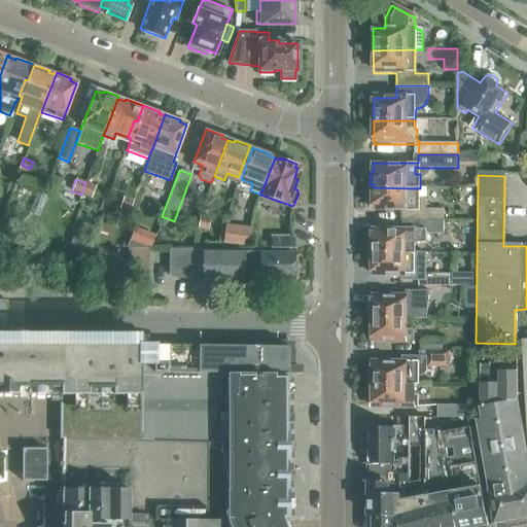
[(95,185),(85,182),(81,195),(91,199),(95,185)]
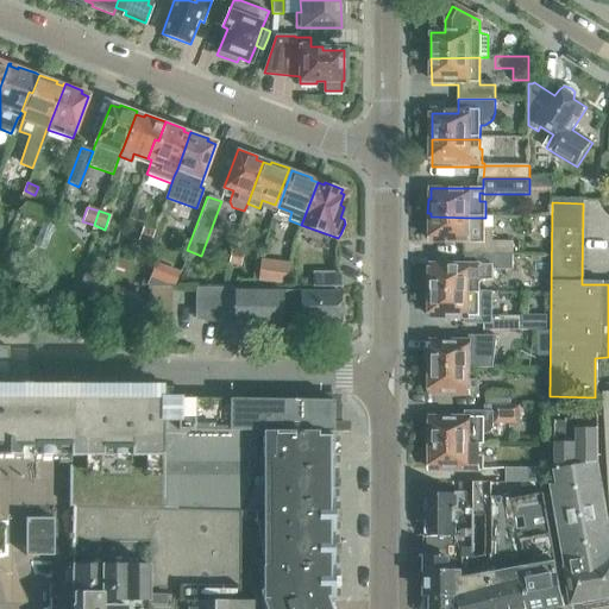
[(471,227),(471,218),(431,217),(431,220),(427,220),(427,232),(431,232),(431,243),(465,243),(465,255),(513,255),(513,242),(493,242),(493,228),(479,228),(479,227),(471,227)]
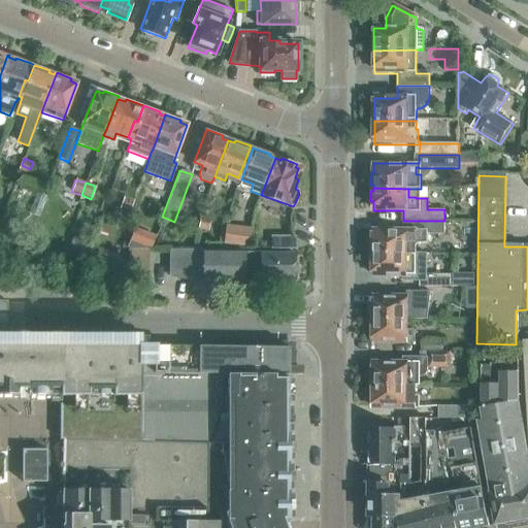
[(30,213),(39,217),(46,197),(38,194),(30,213)]
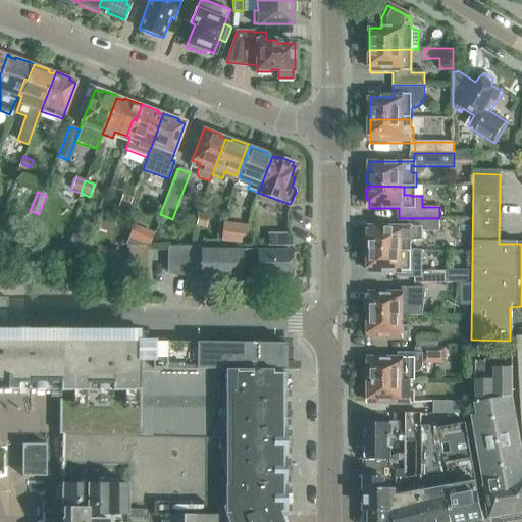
[(128,210),(133,198),(122,194),(117,207),(128,210)]
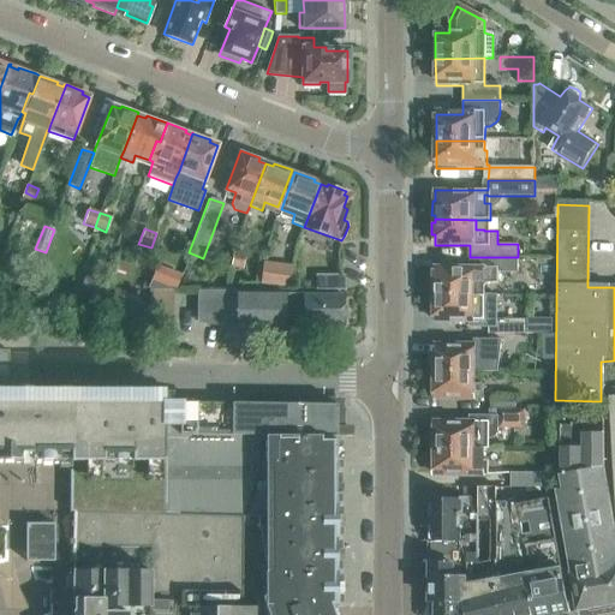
[(230,268),(243,269),(245,254),(232,252),(230,268)]
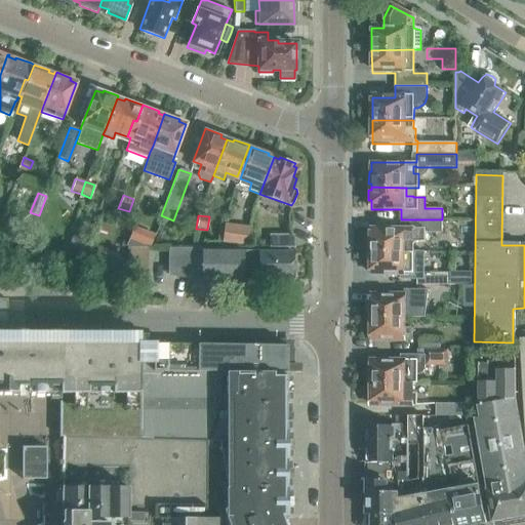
[(368,241),(368,253),(404,253),(413,253),(413,242),(425,242),(425,233),(442,233),(442,219),(401,219),(401,230),(371,230),(371,241),(368,241)]
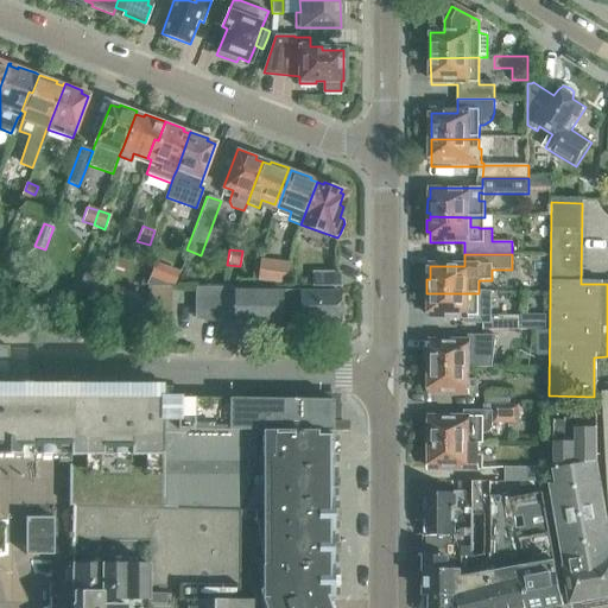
[(153,264),(149,278),(172,286),(173,287),(178,273),(153,264)]
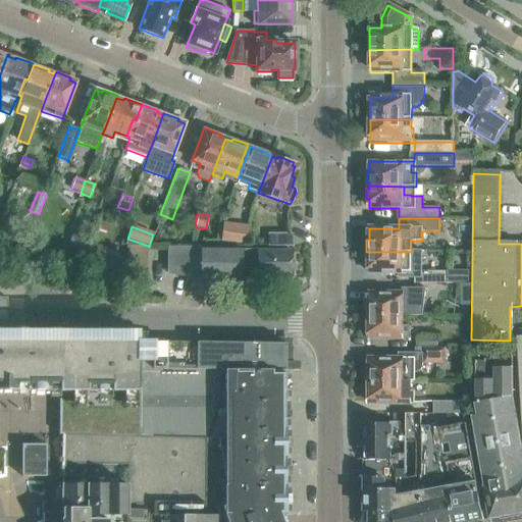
[(246,243),(247,230),(222,227),(220,240),(246,243)]
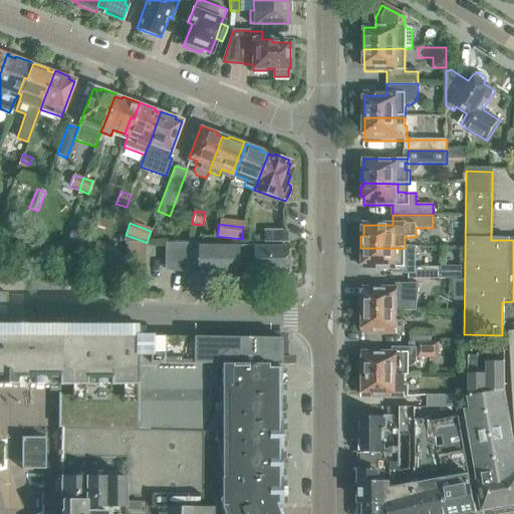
[(277,244),(287,243),(286,231),(276,231),(277,244)]
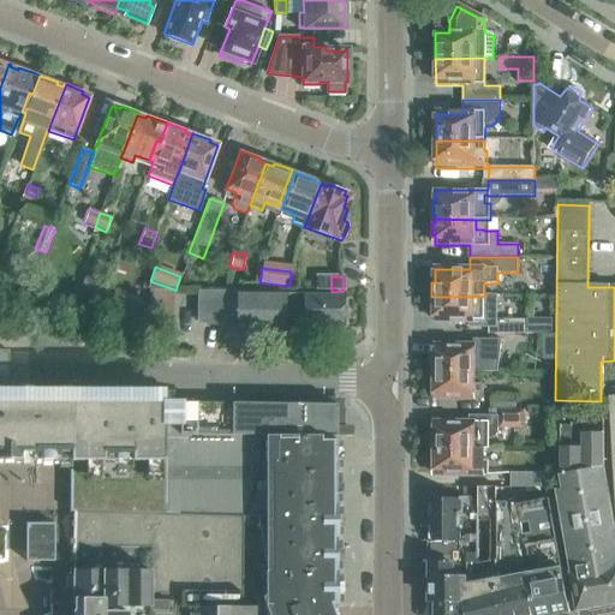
[(150,328),(174,332),(174,290),(150,290),(150,328)]
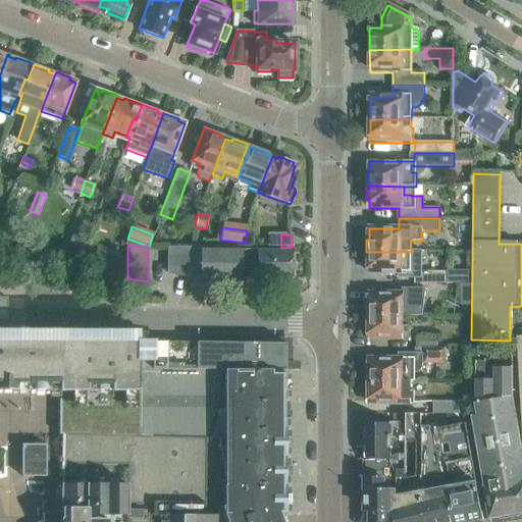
[(203,250),(203,246),(170,246),(170,271),(202,275),(202,277),(243,277),(243,268),(259,268),(259,275),(292,275),(292,250),(203,250)]
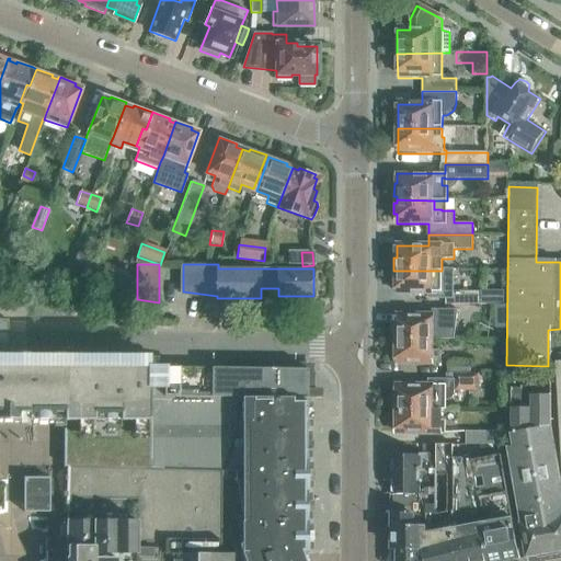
[(127,277),(128,274),(104,265),(99,281),(123,289),(126,279),(127,277)]
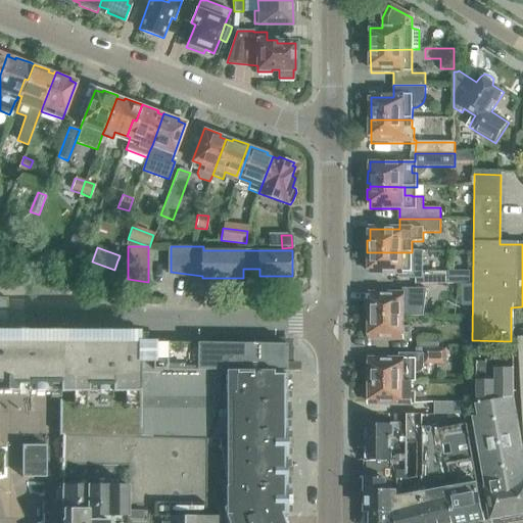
[(412,252),(402,252),(367,252),(367,264),(370,264),(370,275),(399,275),(399,279),(415,279),(416,272),(424,272),(424,252),(412,252)]
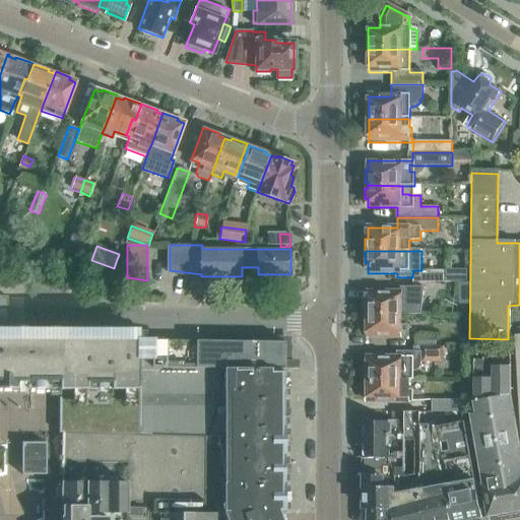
[(124,259),(118,257),(117,259),(114,268),(123,271),(124,259)]
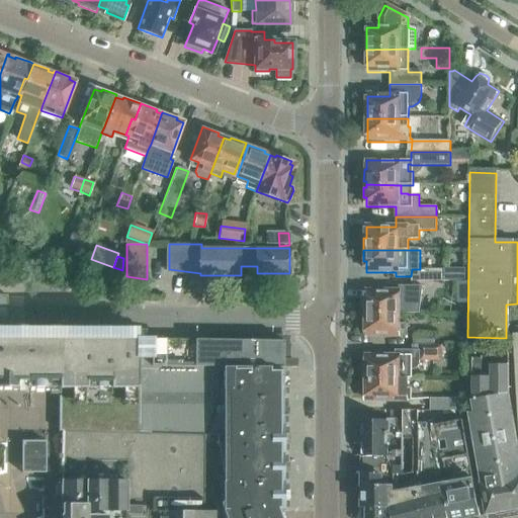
[(411,276),(411,282),(444,282),(444,269),(420,269),(412,269),(411,276)]
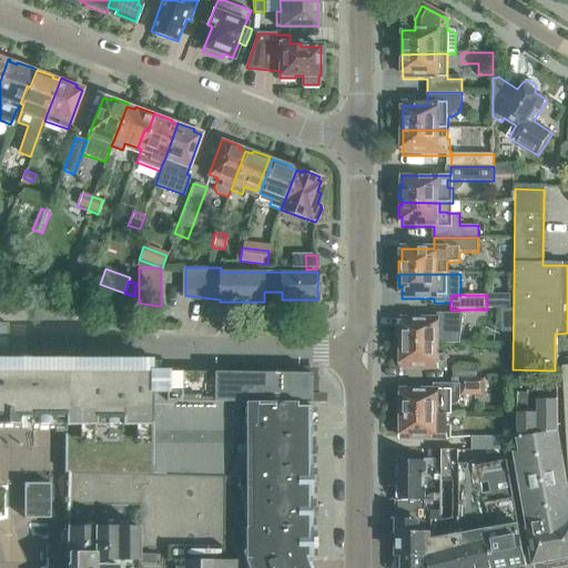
[(0,425),(31,426),(53,426),(53,419),(57,419),(64,419),(63,472),(70,472),(124,473),(224,473),(239,473),(239,445),(245,445),(245,401),(166,399),(166,372),(59,371),(58,371),(32,371),(32,362),(7,362),(7,340),(7,318),(0,317),(0,425)]
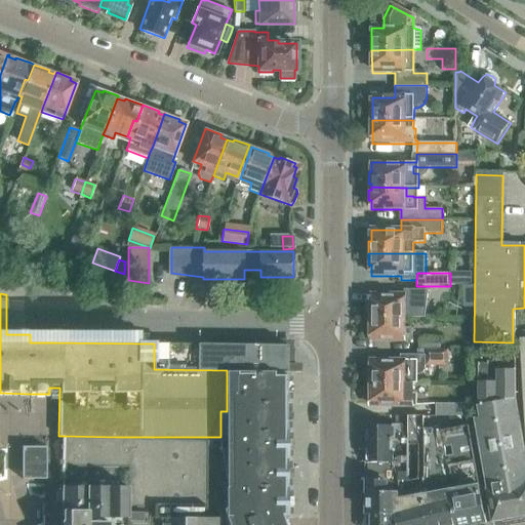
[(372,295),(371,318),(405,319),(405,318),(413,318),(413,296),(372,295)]
